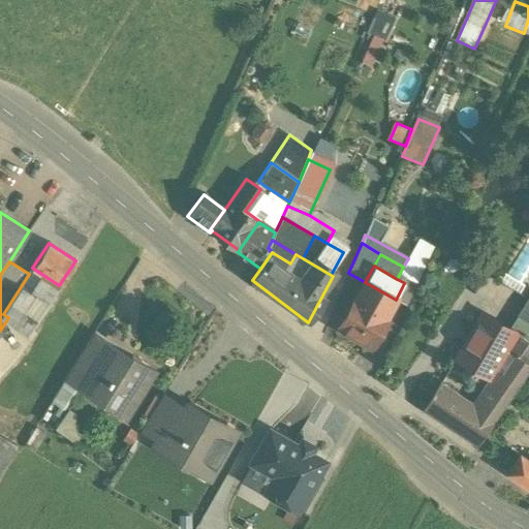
[(29,274),(3,314),(8,317),(30,332),(59,285),(32,268),(29,274)]
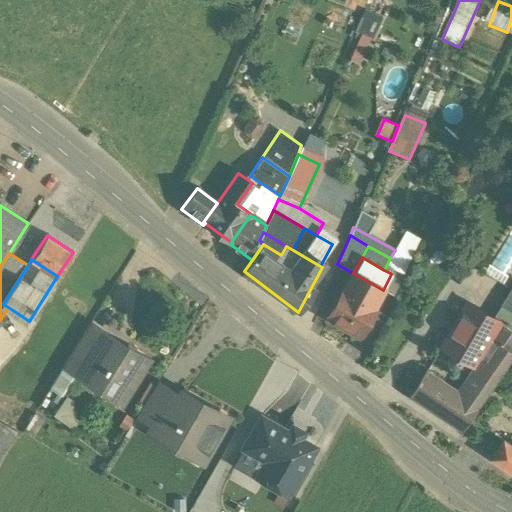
[(509,277),(486,263),(481,272),(503,285),(509,277)]
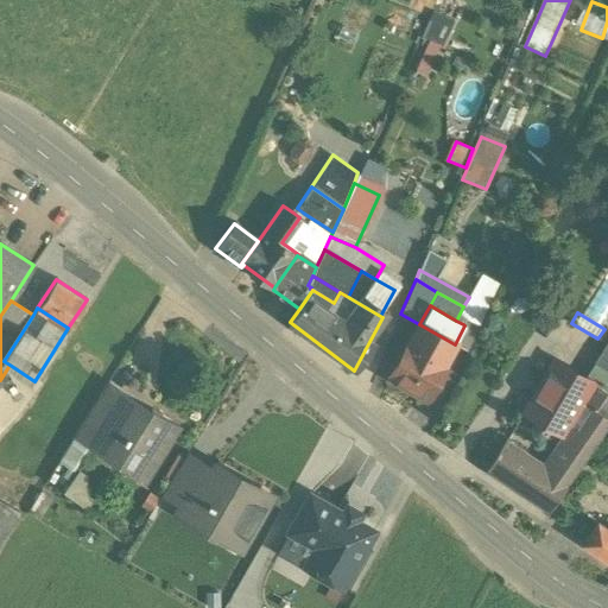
[(455,344),(454,346),(466,353),(479,327),(466,320),(463,324),(464,325),(455,344)]
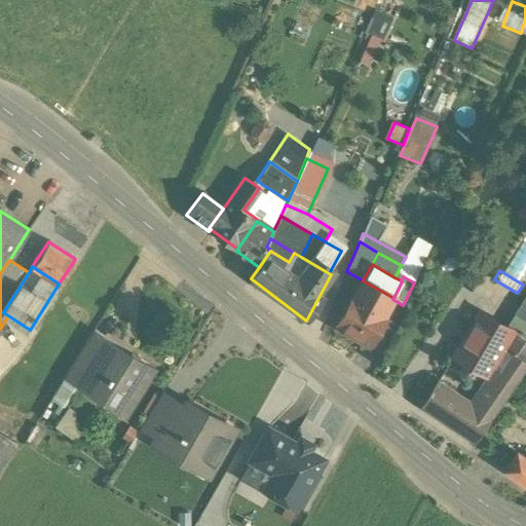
[(379,290),(363,280),(336,329),(367,345),(383,316),(369,308),(379,290)]
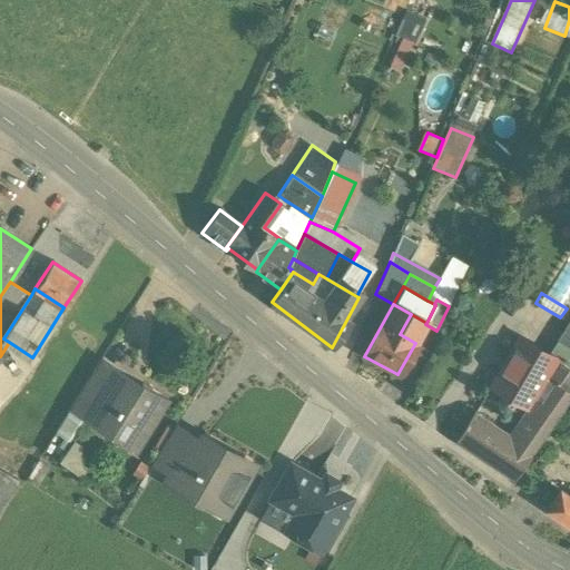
[(411,314),(400,334),(415,343),(425,324),(426,323),(411,314)]
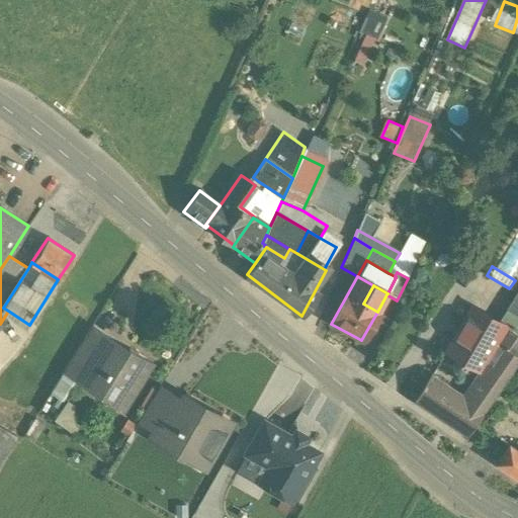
[(517,291),(498,323),(517,335),(517,332),(517,291)]
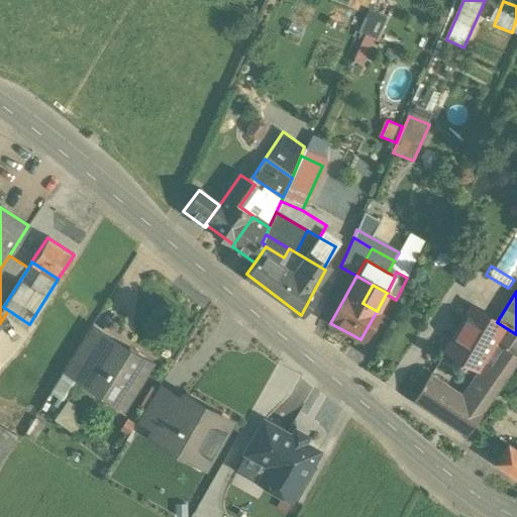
[(472,306),(445,347),(456,355),(464,359),(479,337),(483,329),(491,318),(472,306)]
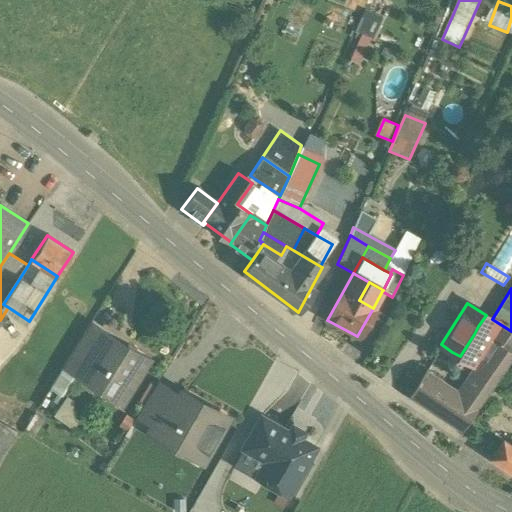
[(492,319),(486,315),(478,326),(474,334),(489,343),(491,339),(501,345),(502,346),(511,331),(492,319)]
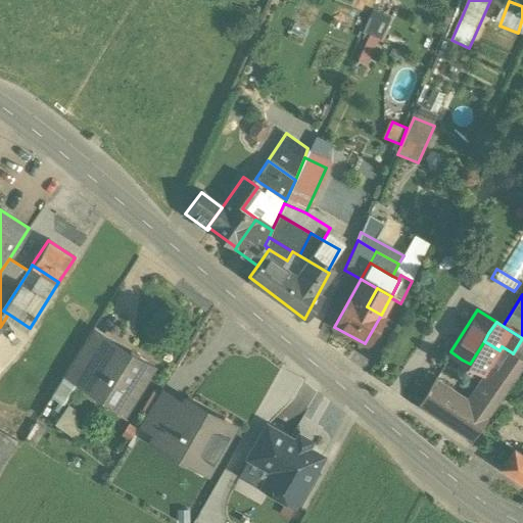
[(102,342),(90,334),(66,372),(79,380),(102,342)]
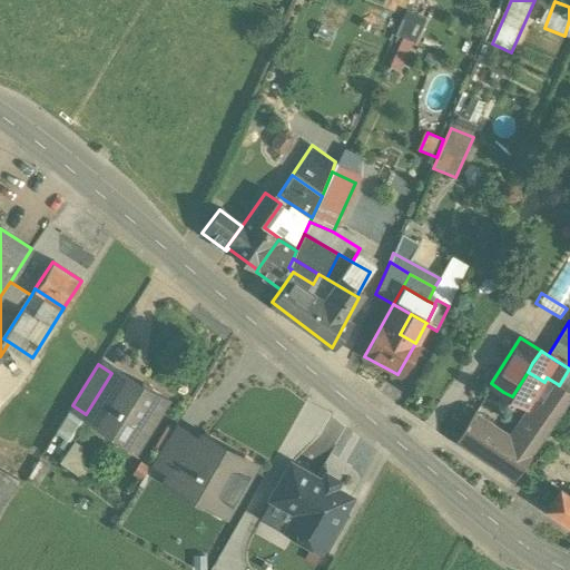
[(544,382),(528,372),(512,396),(516,399),(529,408),(532,401),(544,382)]
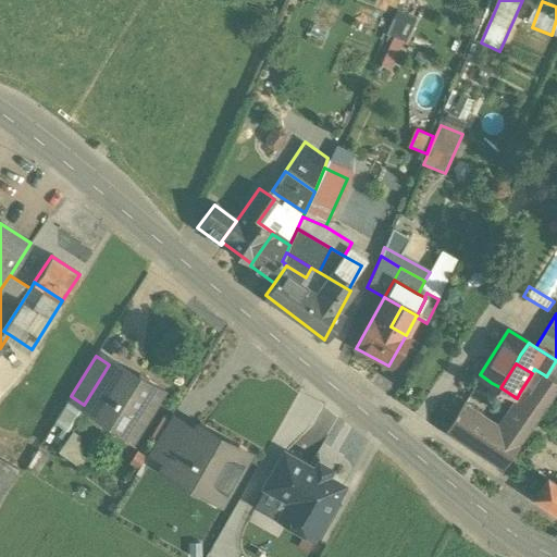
[(135,381),(109,364),(84,405),(115,424),(112,430),(131,442),(163,390),(139,374),(135,381)]
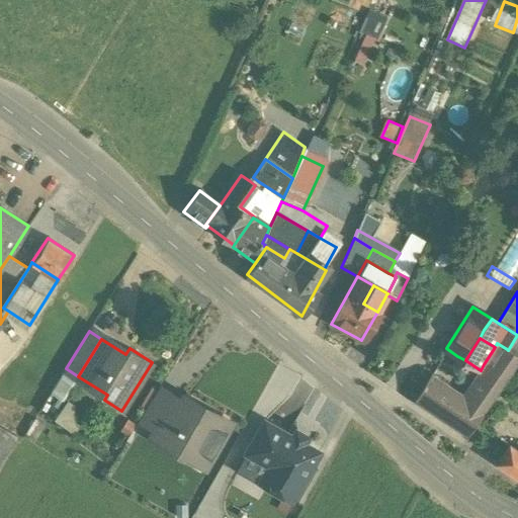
[(517,356),(508,350),(507,349),(493,370),(484,364),(481,370),(482,370),(482,369),(505,384),(517,364),(517,356)]
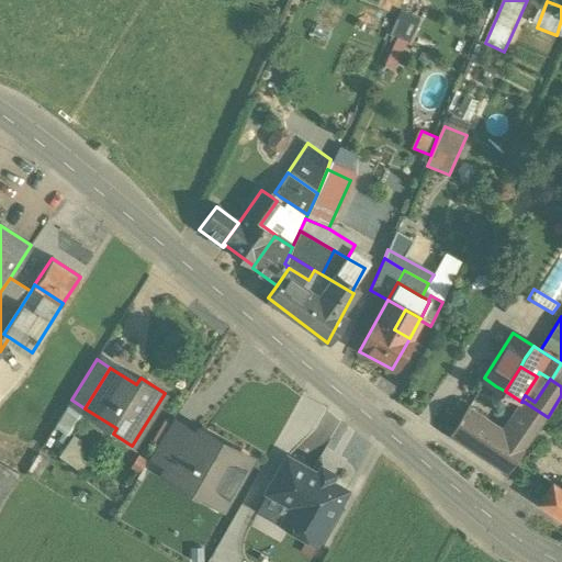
[(505,391),(496,386),(492,393),(493,400),(497,402),(504,401),(508,393),(505,391)]
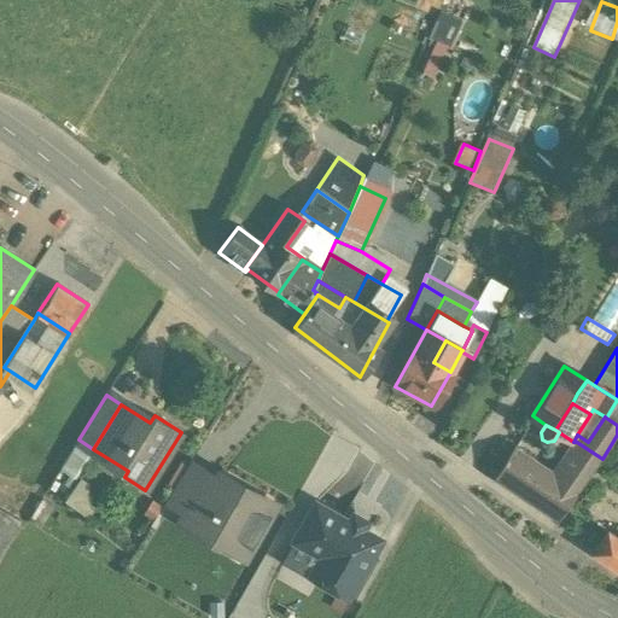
[(552,474),(514,449),(495,477),(559,520),(602,459),(575,441),(575,442),(552,474)]
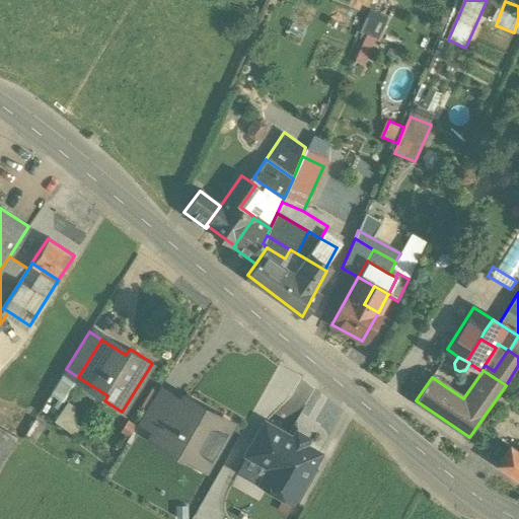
[(172,400),(157,390),(143,413),(159,423),(160,424),(173,400),(172,400)]
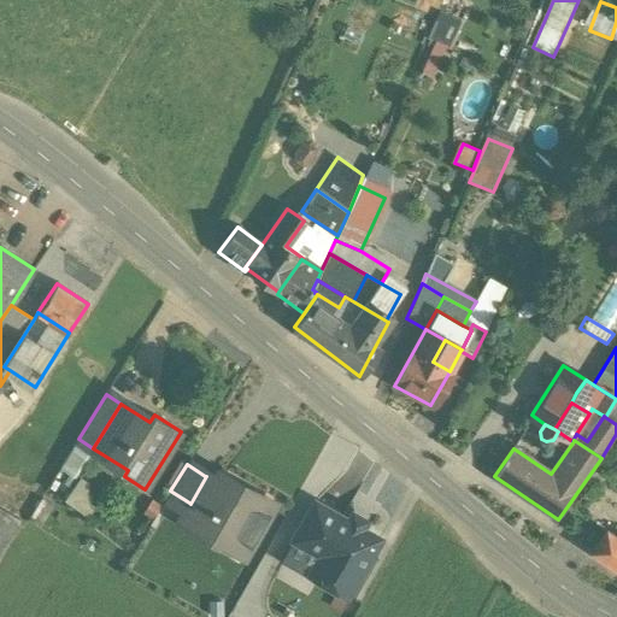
[(248,498),(206,474),(205,476),(206,476),(191,504),(189,503),(180,519),(212,539),(217,530),(250,548),(275,503),(253,491),(248,498)]
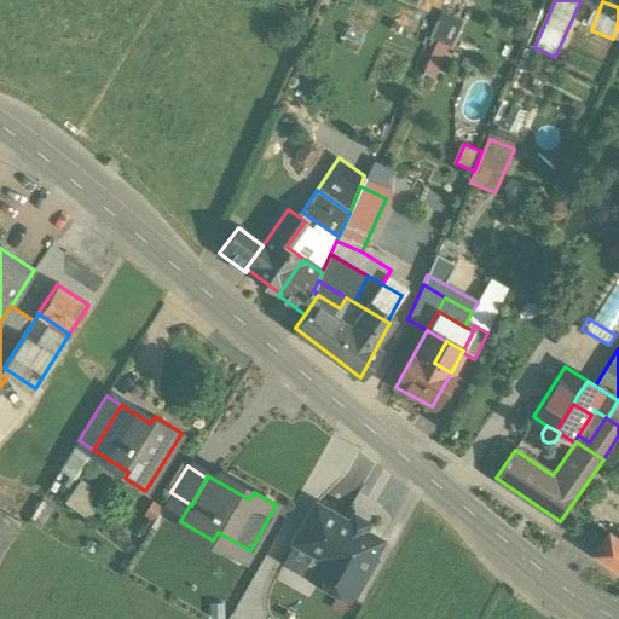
[(348,522),(317,505),(295,544),(323,560),(311,579),(348,600),(382,542),(366,533),(370,527),(352,518),(348,522)]
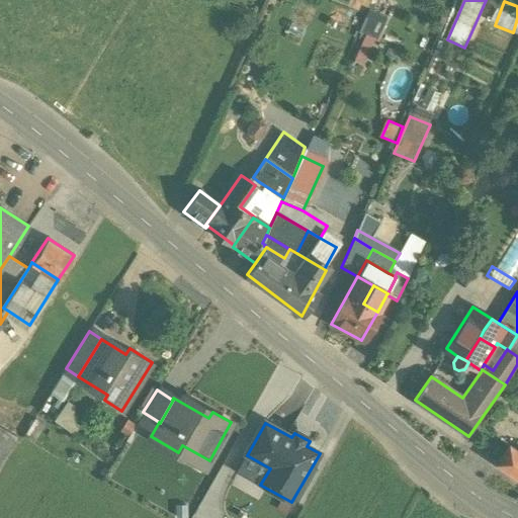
[(0,463),(16,437),(0,427),(0,463)]
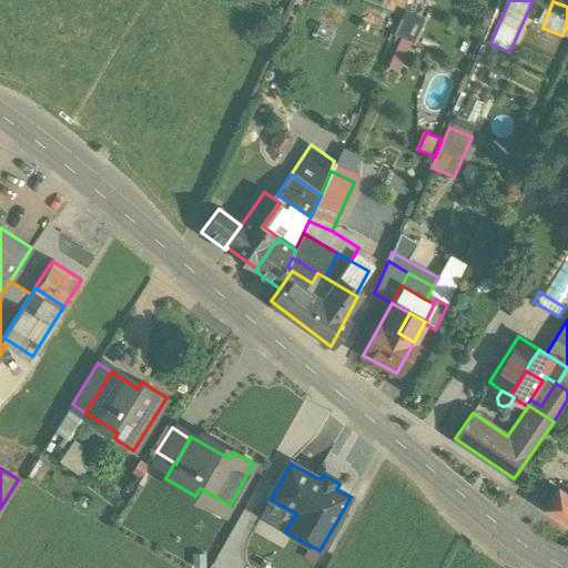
[(567,503),(567,501),(557,494),(545,509),(557,518),(567,503)]
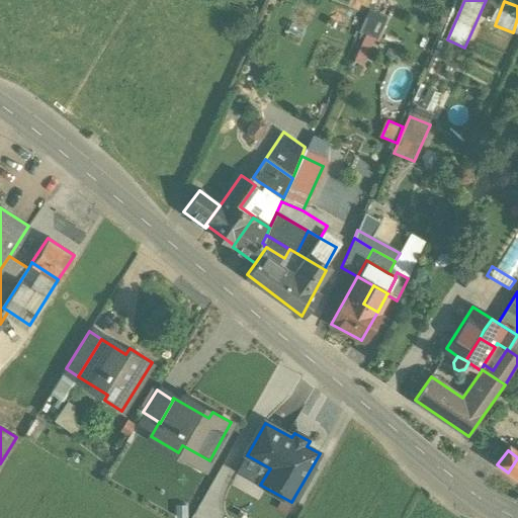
[(517,458),(508,472),(517,479),(517,458)]
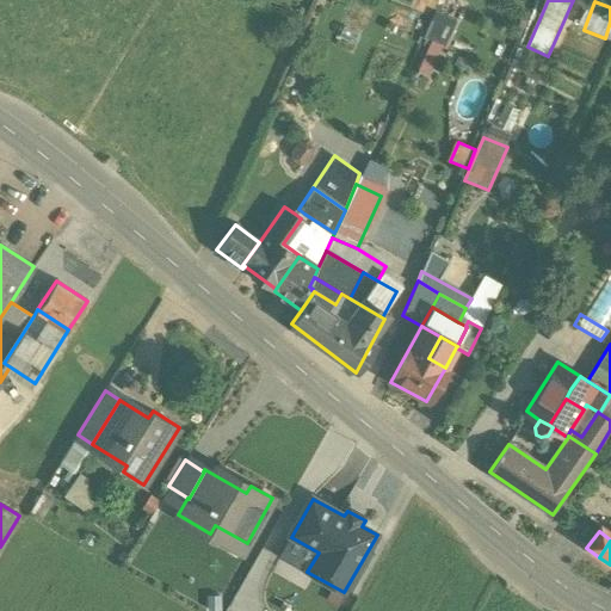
[(222,610),(222,594),(207,596),(207,610),(222,610)]
